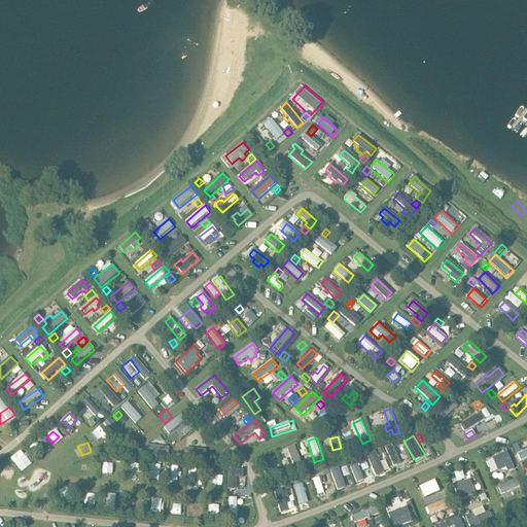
[(517,445),(512,447),(516,454),(520,452),(517,445)]
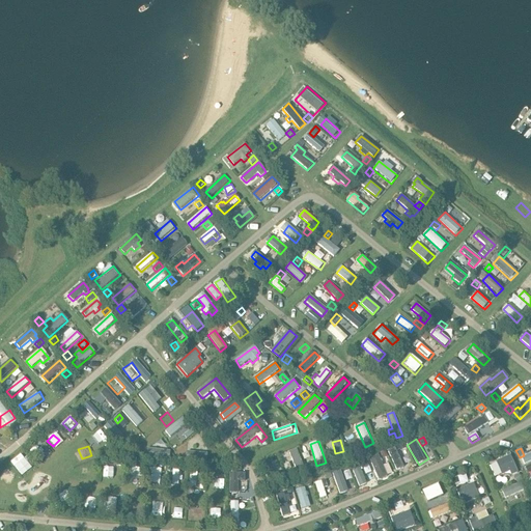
[(289,451),(296,471),(305,468),(300,449),(289,451)]
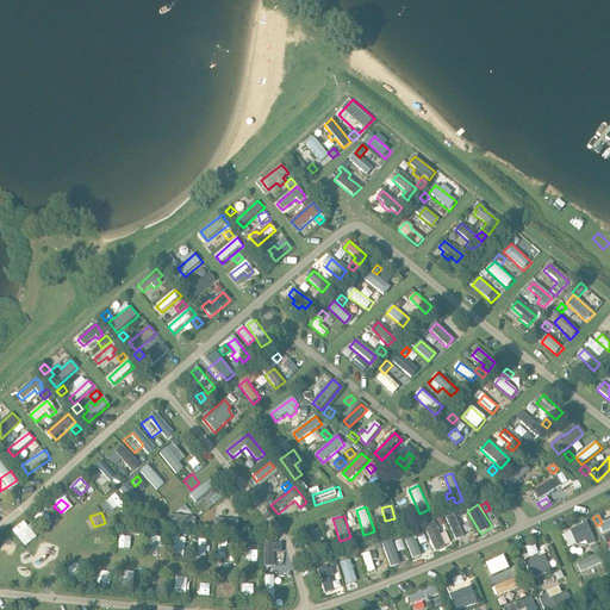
[(454,518),(447,522),(455,539),(462,536),(459,528),(464,527),(460,521),(456,522),(454,518)]
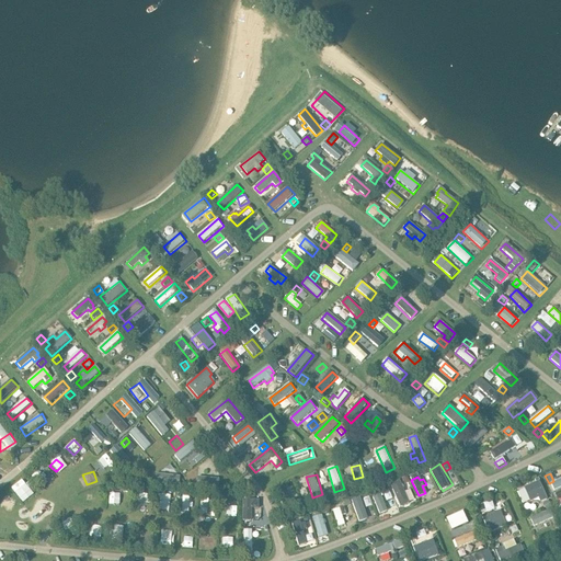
[(26,479),(19,485),(25,493),(33,487),(26,479)]
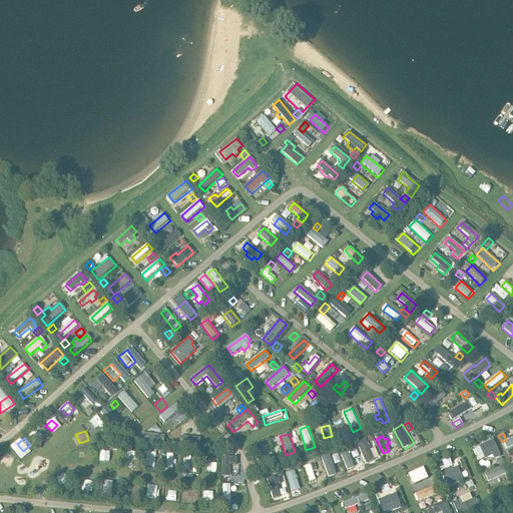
[(512,438),(503,443),(506,450),(512,446),(512,438)]
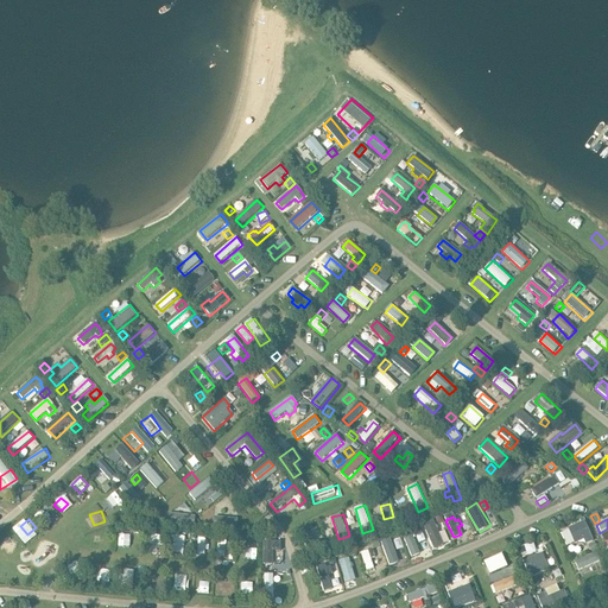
[(422,527),(434,551),(447,544),(435,520),(422,527)]
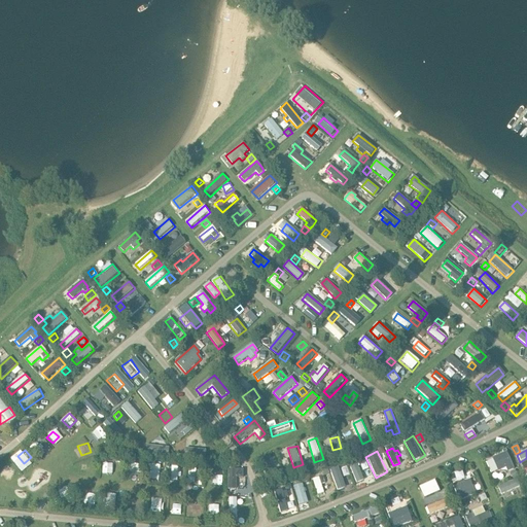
[(505,453),(491,459),(497,472),(504,468),(506,472),(514,469),(505,453)]
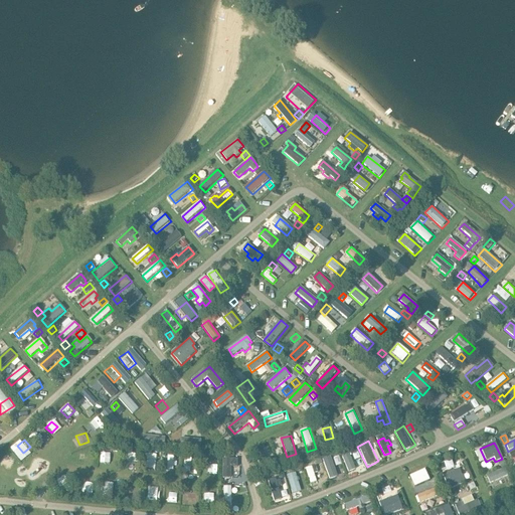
[(260,447),(252,450),(262,472),(273,468),(269,460),(266,461),(260,447)]
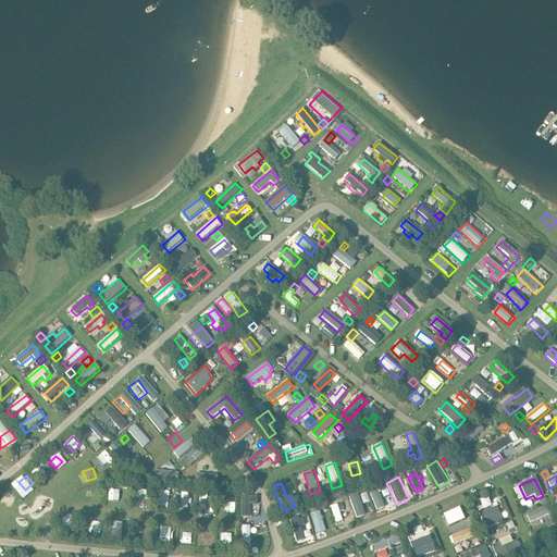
[(96,485),(89,489),(94,500),(101,497),(96,485)]
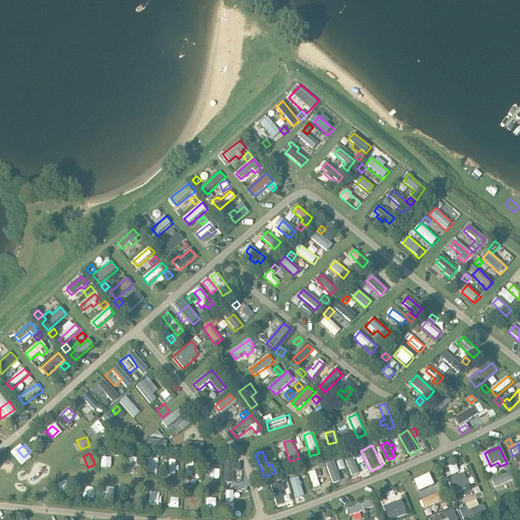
[(102,464),(113,465),(113,455),(103,454),(102,464)]
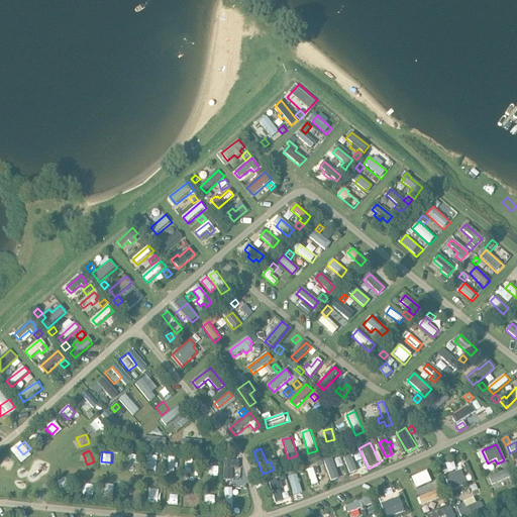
[(128,467),(135,468),(137,455),(130,454),(128,467)]
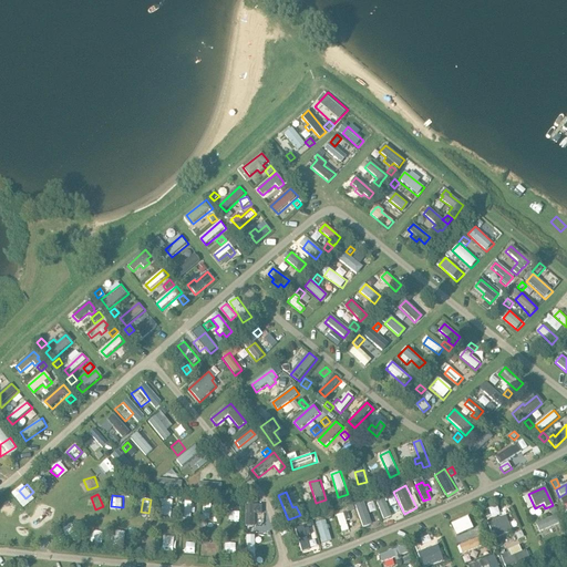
[(173,516),(173,498),(162,498),(161,515),(173,516)]
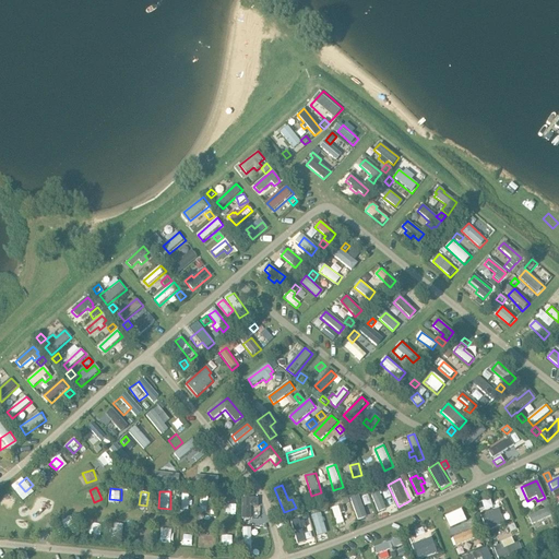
[(371,497),(379,513),(389,509),(381,492),(371,497)]
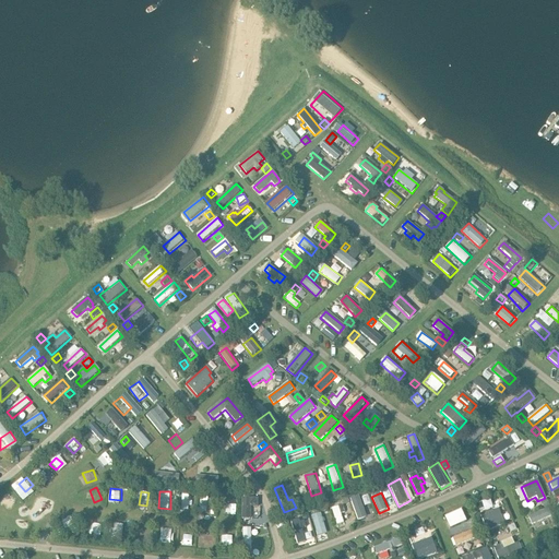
[(190,509),(190,494),(180,494),(180,509),(190,509)]
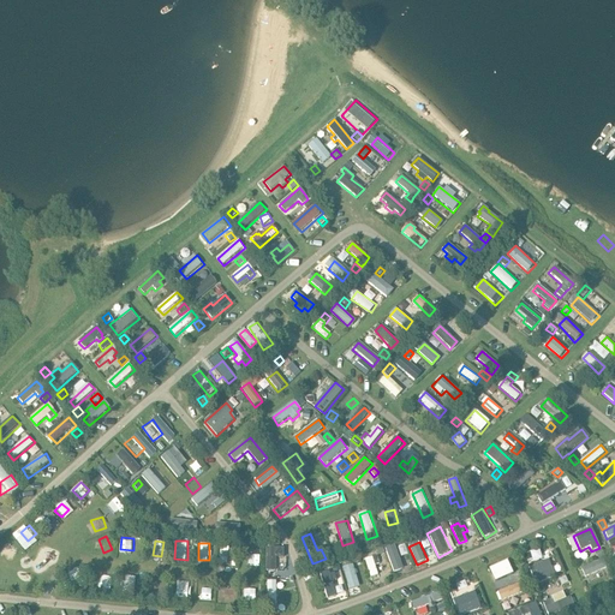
[(408,554),(401,557),(395,544),(384,549),(394,573),(413,565),(408,554)]
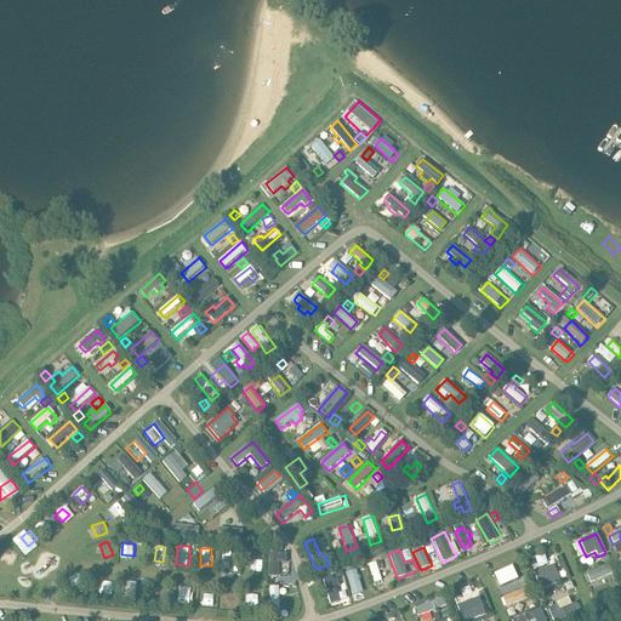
[(286,554),(268,554),(268,577),(278,577),(278,564),(286,564),(286,554)]
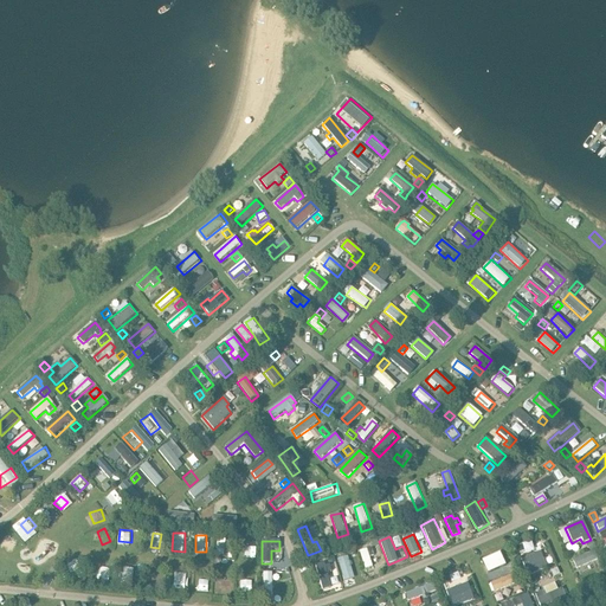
[(523,545),(516,547),(519,554),(526,550),(523,545)]
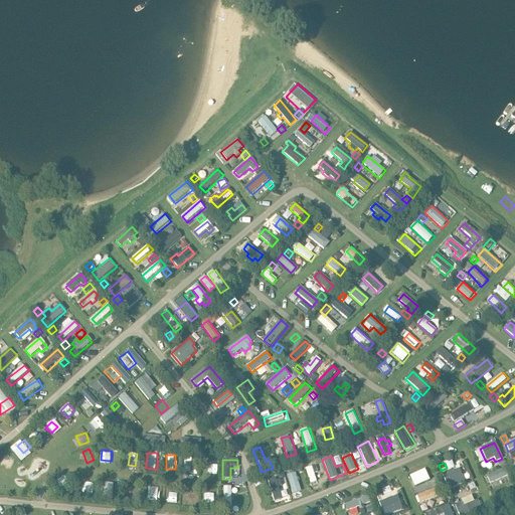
[(312,468),(306,470),(311,484),(317,482),(314,474),(318,473),(316,467),(312,468)]
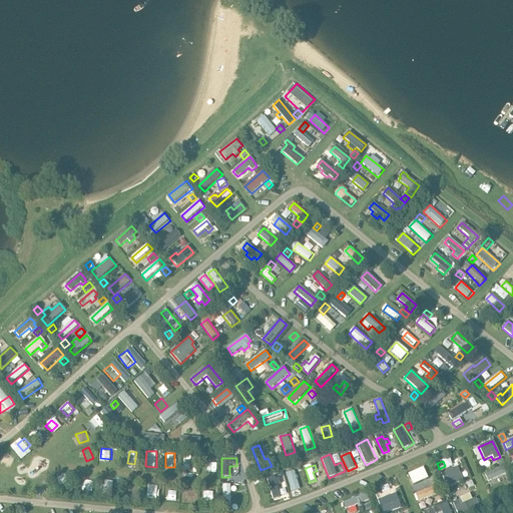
[(487,473),(490,481),(508,474),(504,466),(487,473)]
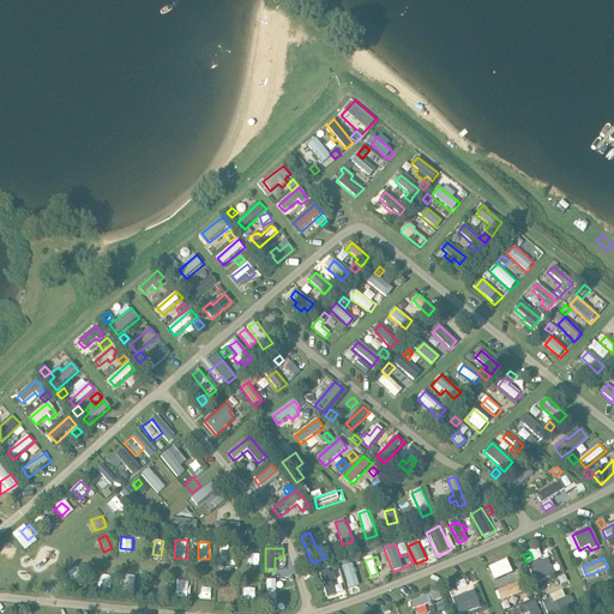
[(546,560),(528,569),(535,584),(553,577),(546,560)]
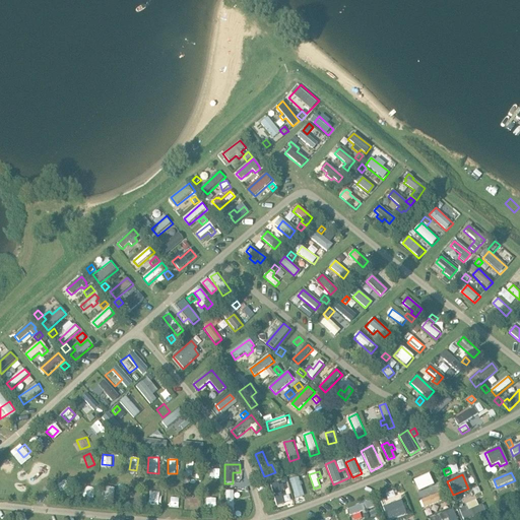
[(428,475),(412,481),(416,493),(433,485),(428,475)]
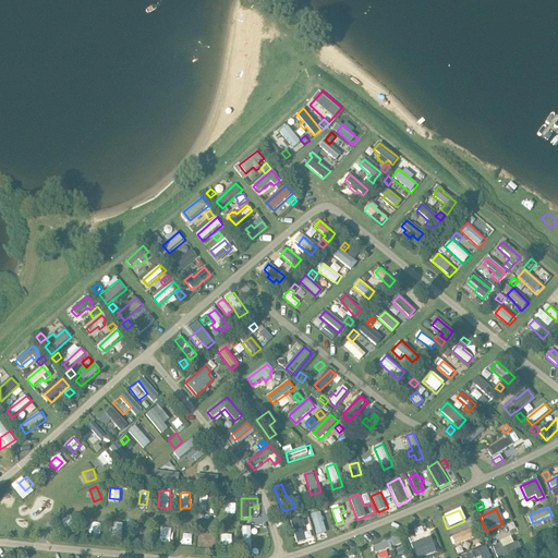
[(320,513),(311,516),(316,533),(325,530),(320,513)]
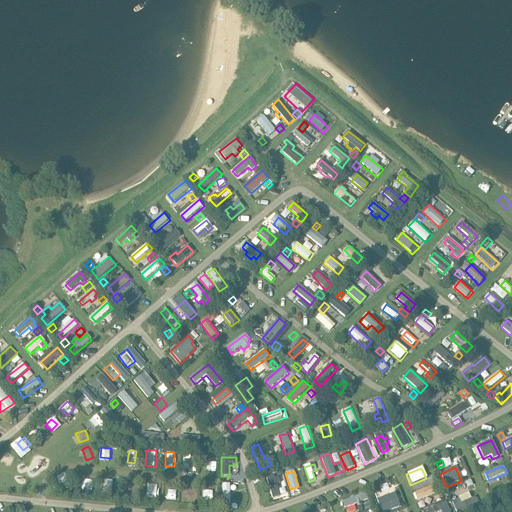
[(274,476),(266,478),(272,499),(280,497),(276,485),(280,484),(278,478),(274,479),(274,476)]
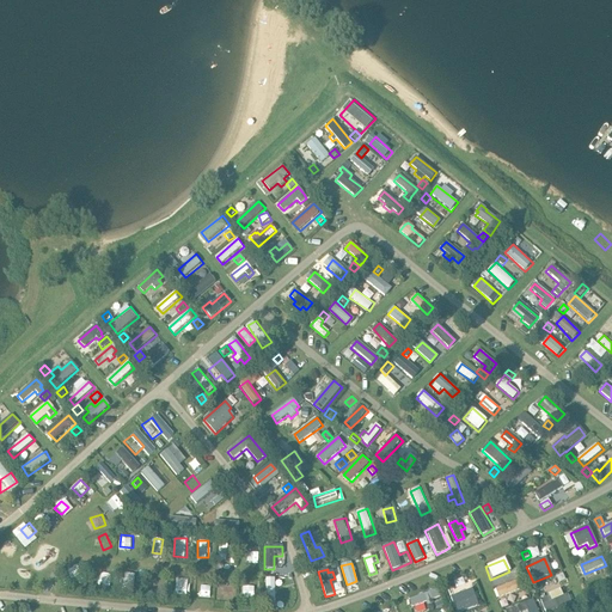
[(499,599),(526,588),(524,580),(496,589),(499,599)]
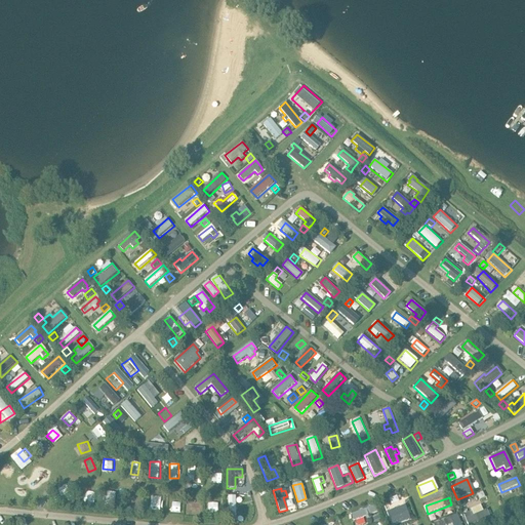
[(192,500),(192,509),(203,509),(203,501),(192,500)]
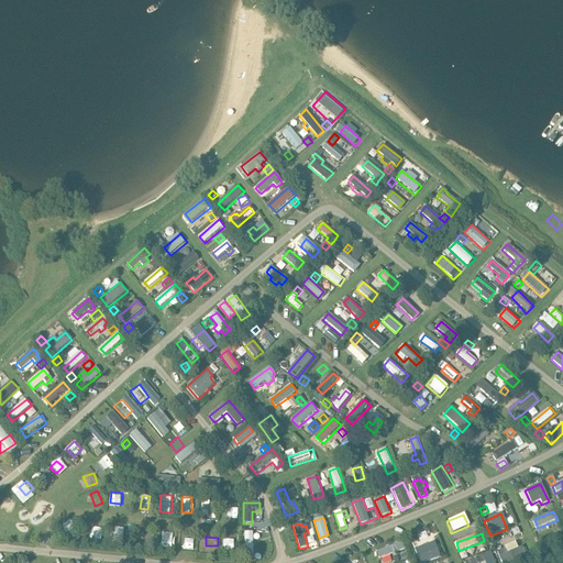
[(401,543),(376,552),(378,561),(405,552),(401,543)]
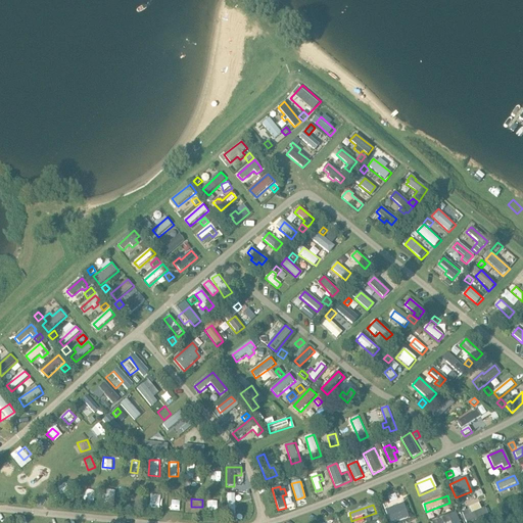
[(403,505),(385,512),(389,522),(396,522),(409,519),(403,505)]
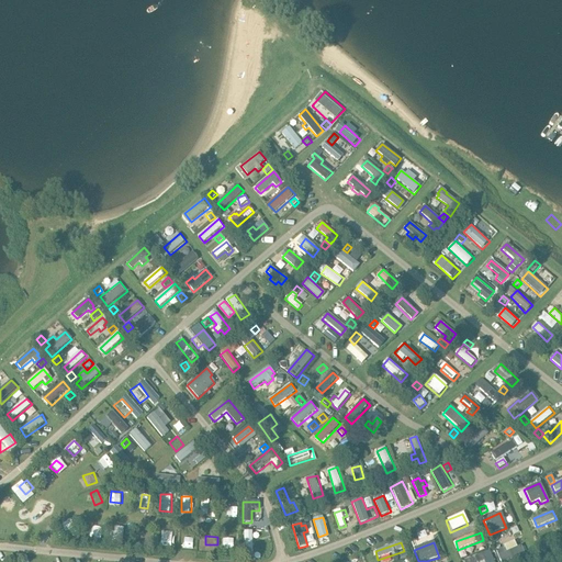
[(503,549),(497,552),(501,561),(504,561),(524,553),(520,546),(504,553),(503,549)]
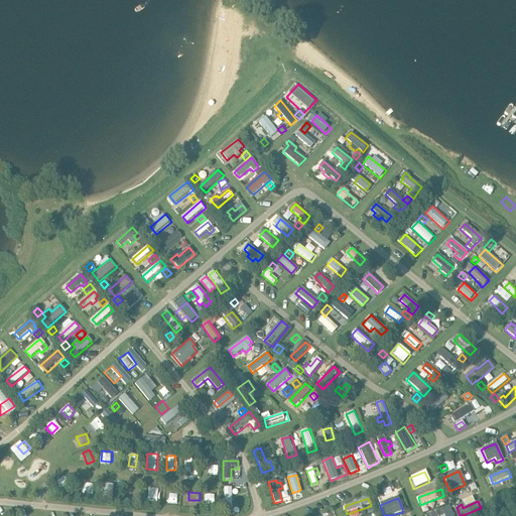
[(446,507),(423,514),(423,515),(442,515),(448,514),(446,507)]
